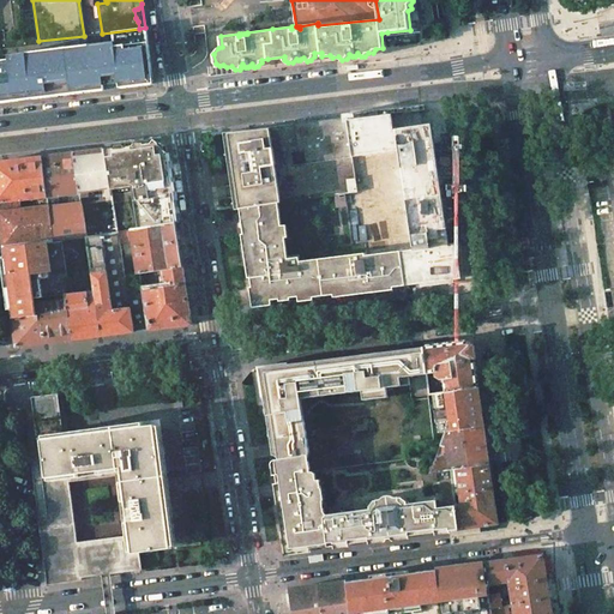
[(411,8),(408,11),(410,30),(387,32),(387,35),(421,30),(417,4),(410,5),(411,8)]
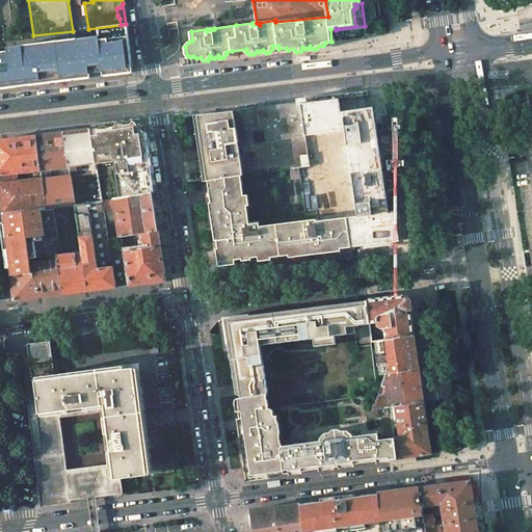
[(128,48),(126,25),(106,28),(107,37),(108,44),(108,48),(109,50),(128,48)]
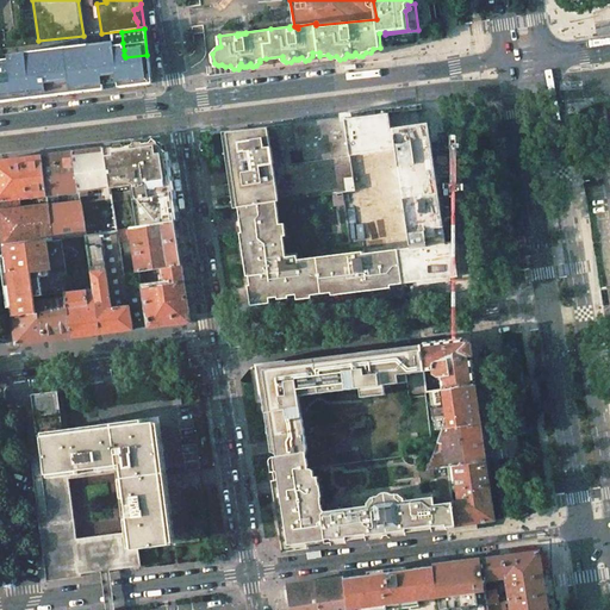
[(129,86),(125,57),(124,55),(124,50),(123,43),(122,32),(113,33),(114,42),(91,45),(88,47),(89,50),(81,51),(87,91),(110,88),(129,86)]
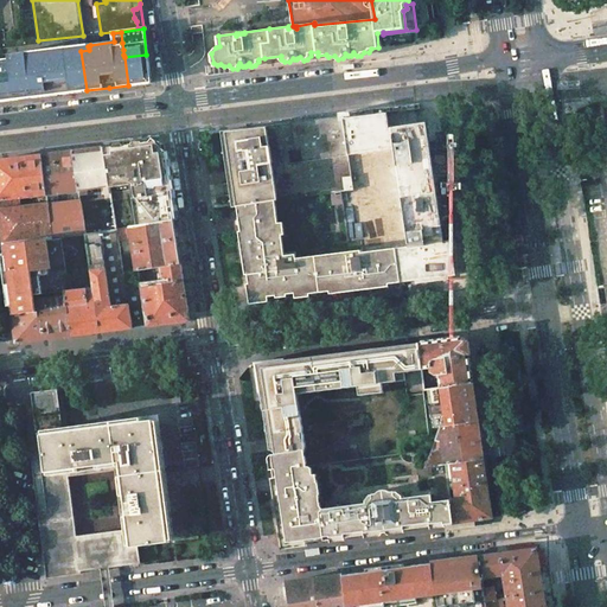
[(90,45),(24,53),(26,55),(26,58),(34,56),(81,51),(89,50),(88,46),(90,45)]
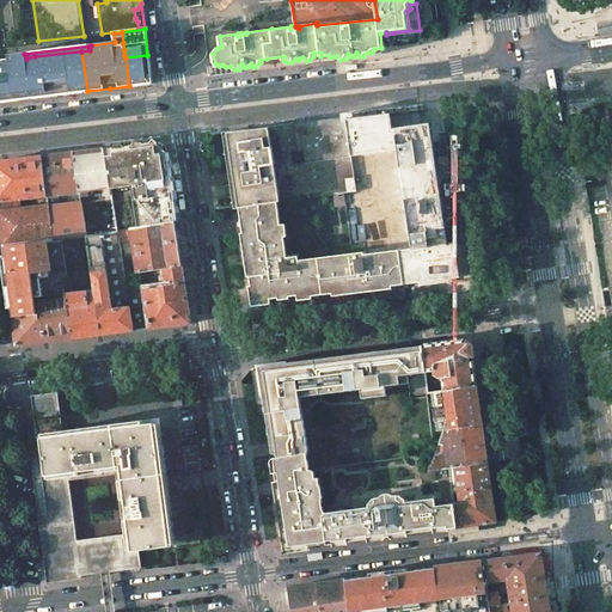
[(40,97),(87,91),(81,51),(35,56),(40,97)]
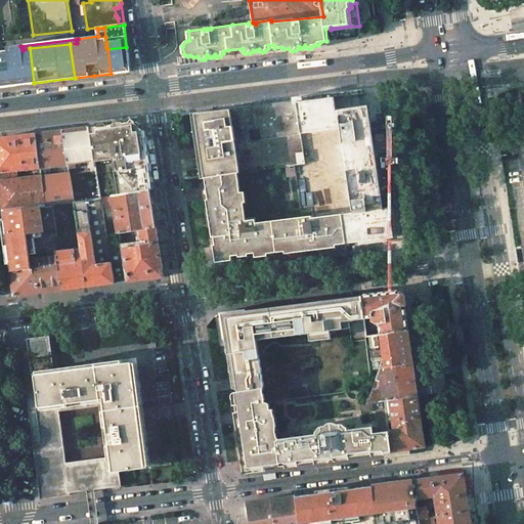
[(0,51),(0,87),(34,83),(30,48),(23,50),(23,47),(20,46),(8,48),(8,51),(0,51)]
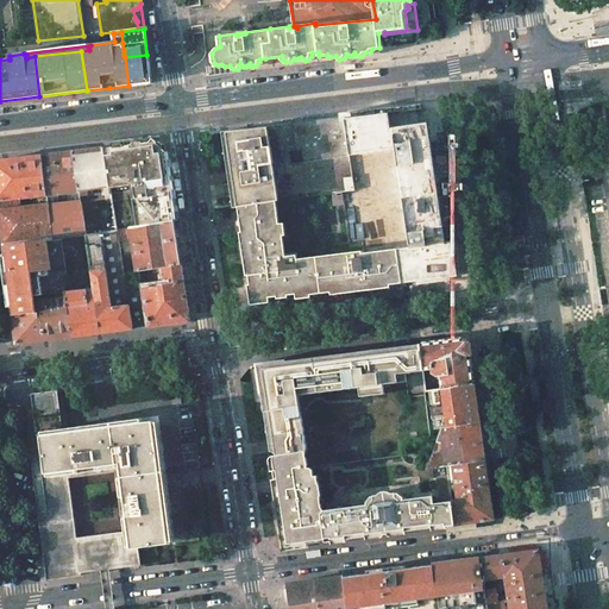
[(151,83),(146,55),(125,57),(129,86),(151,83)]
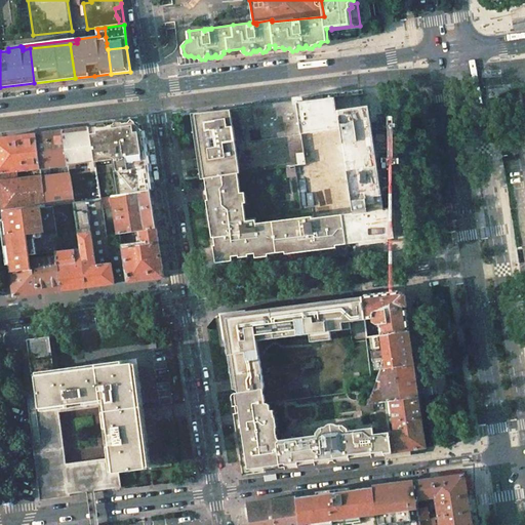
[(182,64),(207,61),(206,56),(205,59),(201,59),(198,56),(194,57),(191,55),(188,56),(185,54),(179,54),(180,63),(182,63),(182,64)]
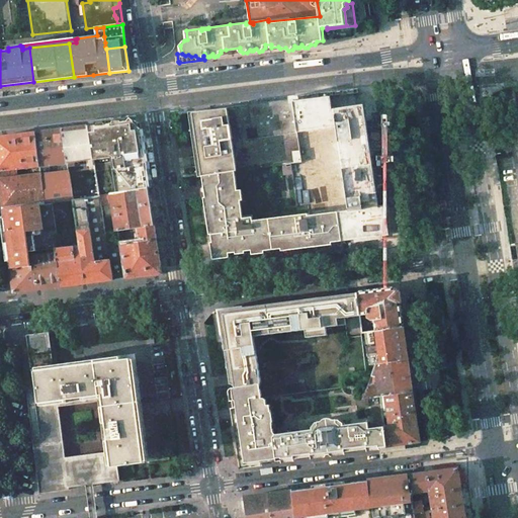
[(380,204),(365,104),(335,107),(333,107),(332,95),(293,100),(297,130),(337,124),(349,209),(338,210),(343,241),(391,235),(386,204),(380,204)]
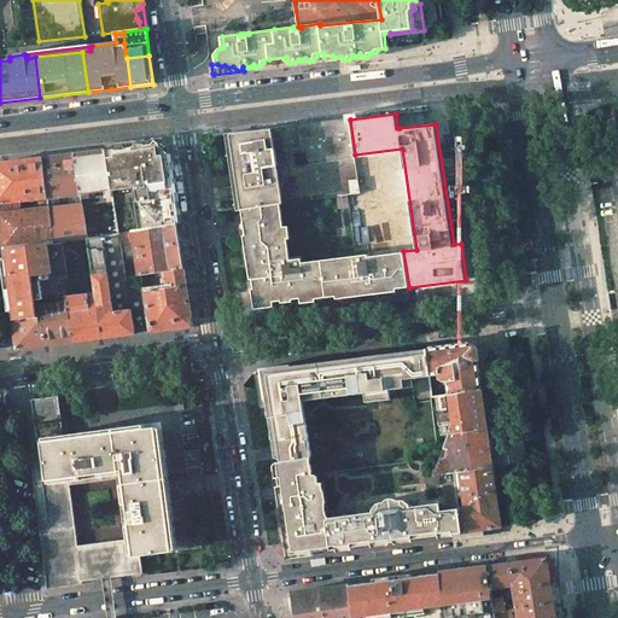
[(237,209),(243,209),(283,204),(284,203),(349,194),(362,193),(356,156),(355,155),(350,120),(350,117),(297,123),(226,133),(237,209)]
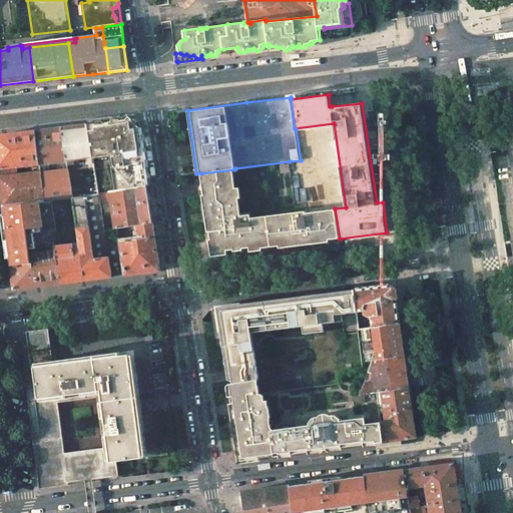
[(147,186),(138,129),(132,125),(126,120),(87,125),(92,157),(92,158),(109,156),(114,191),(147,186)]
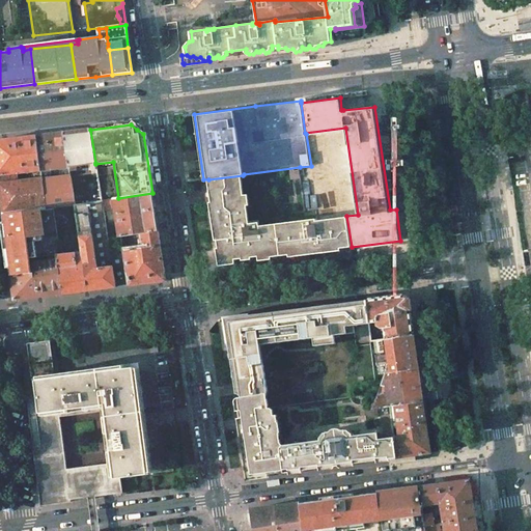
[(358,215),(345,128),(305,133),(306,134),(311,166),(300,167),(306,210),(318,207),(319,220),(346,216),(358,215)]
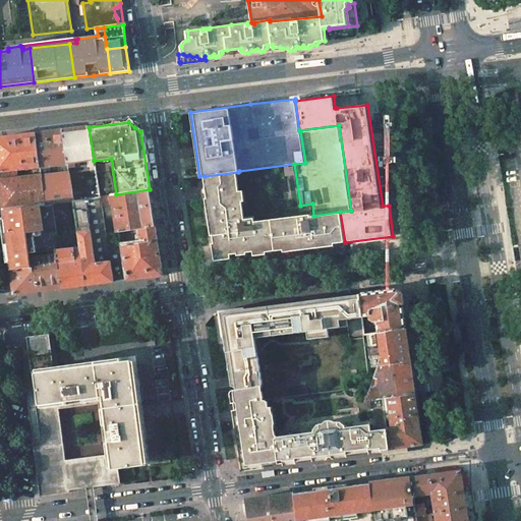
[(63,130),(67,164),(75,163),(76,165),(78,165),(78,162),(87,161),(94,160),(89,127),(63,130)]
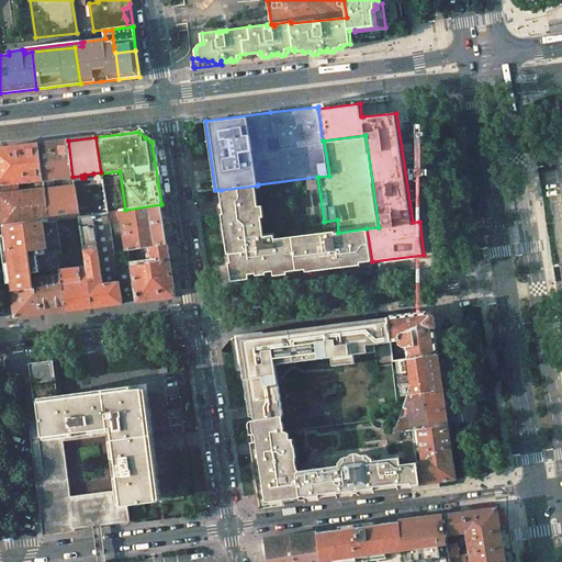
[(68,141),(38,144),(44,180),(45,189),(48,221),(57,220),(79,217),(75,186),(72,177),(68,141)]
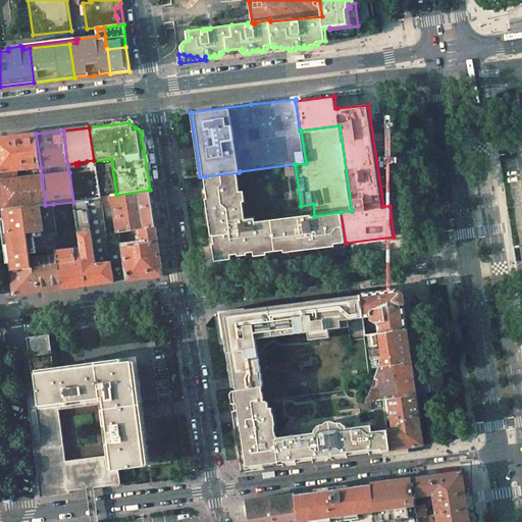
[(0,172),(19,170),(41,167),(36,134),(0,138),(0,172)]
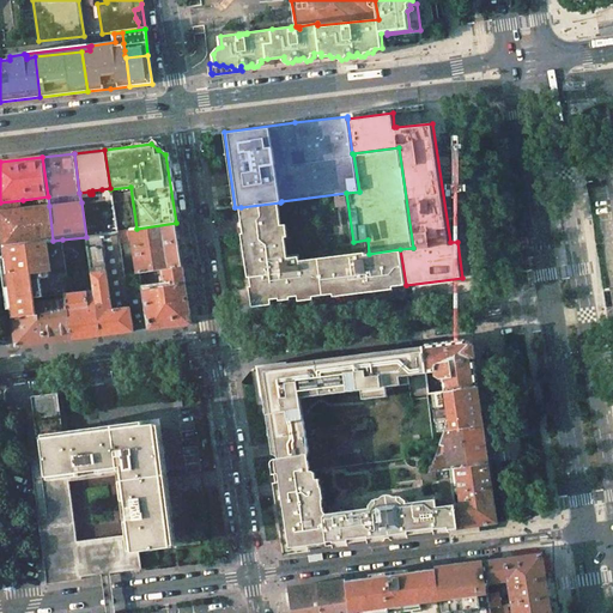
[(116,224),(111,196),(110,189),(110,188),(102,189),(102,196),(98,196),(98,200),(82,202),(86,237),(117,232),(116,224)]
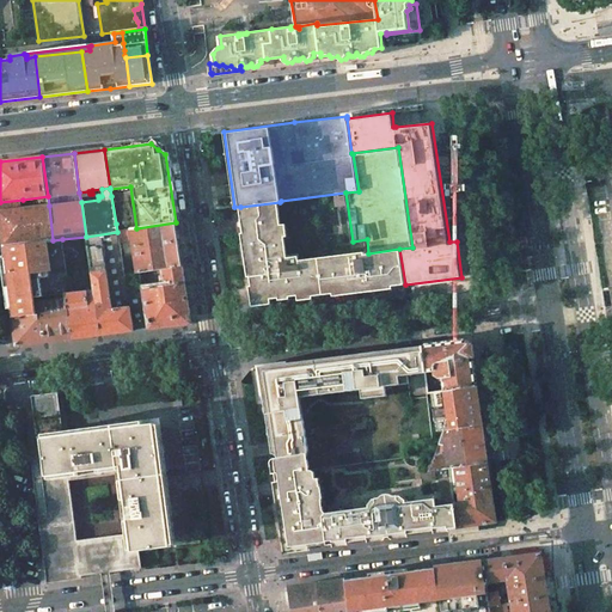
[(23,200),(0,202),(0,222),(4,248),(16,245),(22,245),(37,243),(53,240),(49,206),(24,209),(23,200)]
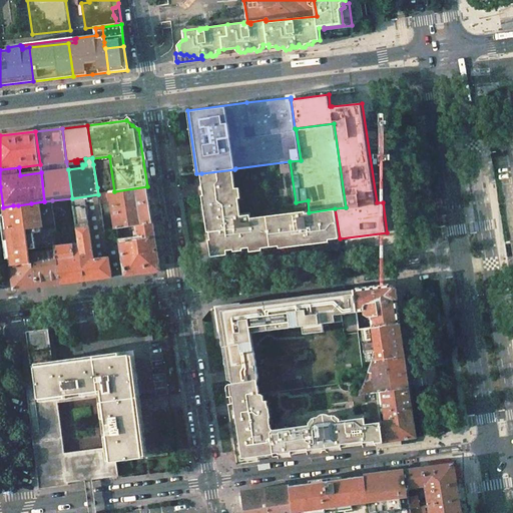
[(241,215),(238,197),(241,196),(240,186),(236,187),(234,169),(201,173),(205,194),(202,194),(208,231),(211,231),(252,225),(251,217),(251,213),(241,215)]
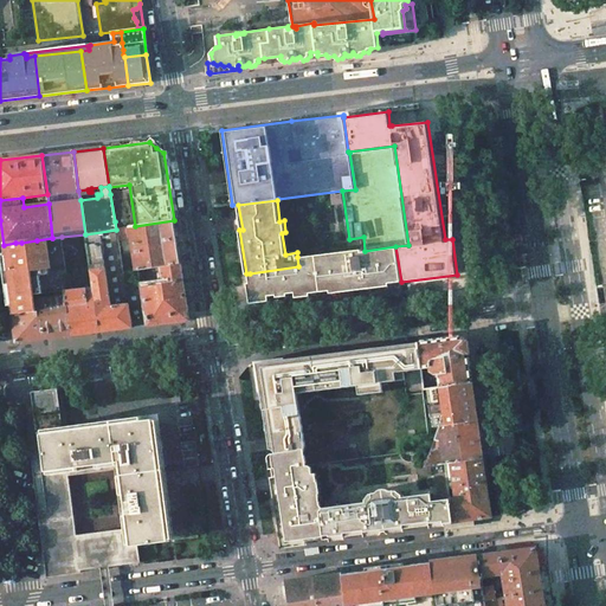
[(128,227),(116,230),(117,240),(130,238),(131,244),(128,244),(129,247),(131,246),(135,270),(139,270),(156,266),(159,266),(162,266),(180,263),(174,220),(135,226),(128,227)]
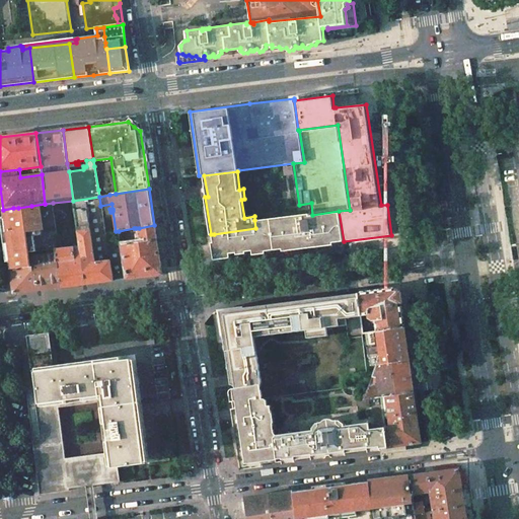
[(120,260),(118,245),(113,245),(106,244),(104,233),(100,206),(99,197),(73,201),(79,239),(78,239),(58,242),(54,243),(55,249),(56,253),(62,287),(76,286),(108,282),(123,280),(120,260)]
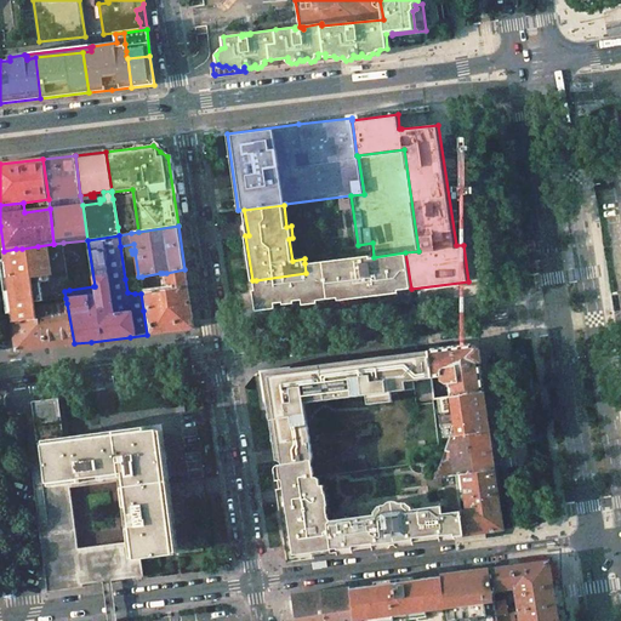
[(7,278),(13,323),(39,320),(38,308),(36,302),(66,298),(64,291),(69,290),(63,243),(53,244),(38,246),(22,249),(16,249),(17,257),(5,258),(5,260),(5,261),(6,262),(6,263),(7,263),(9,265),(12,263),(15,277),(7,278)]
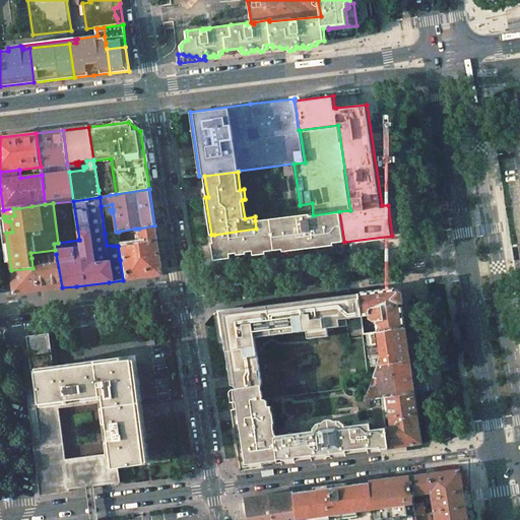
[(4,216),(14,215),(13,208),(3,210),(4,216)]
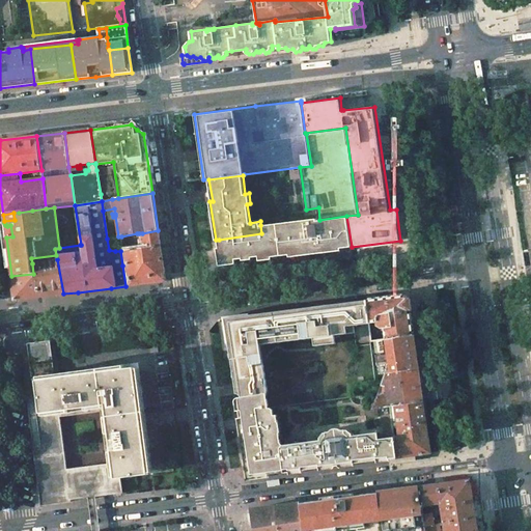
[(316,218),(277,223),(281,255),(289,253),(289,256),(342,250),(342,248),(352,247),(346,216),(319,220),(317,220),(316,218)]
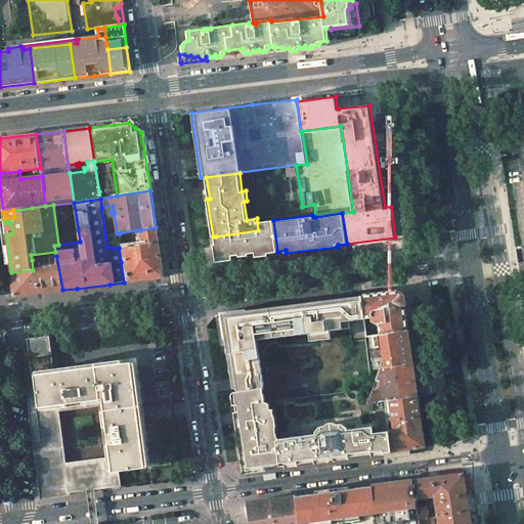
[(269,252),(277,252),(273,220),(257,222),(258,230),(216,236),(217,244),(215,245),(217,261),(233,259),(233,255),(239,254),(239,256),(250,255),(249,253),(256,252),(256,257),(269,255),(269,252)]
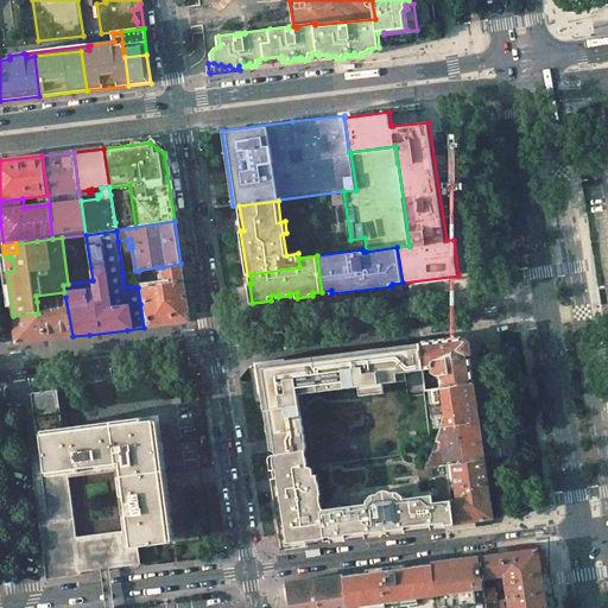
[(140,304),(144,328),(149,327),(190,322),(181,264),(163,267),(159,267),(160,277),(164,276),(165,283),(143,286),(138,287),(140,304)]
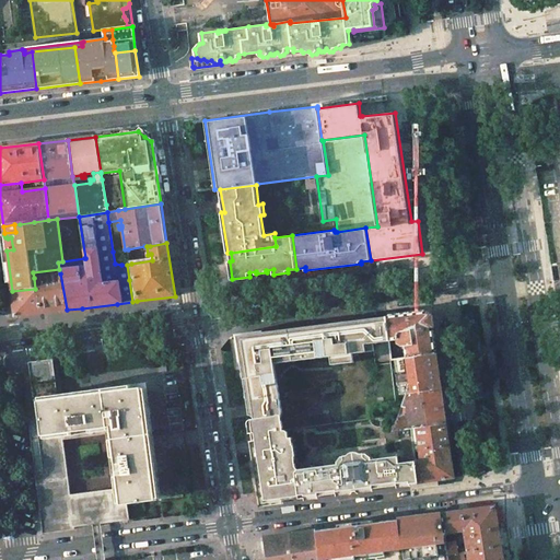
[(129,259),(147,256),(144,246),(128,249),(129,259)]
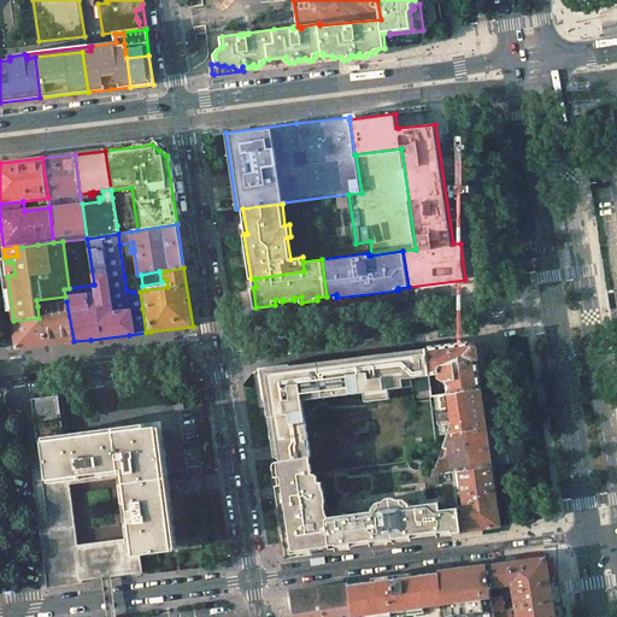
[(45,345),(74,341),(66,301),(37,306),(39,318),(13,321),(17,348),(45,345)]
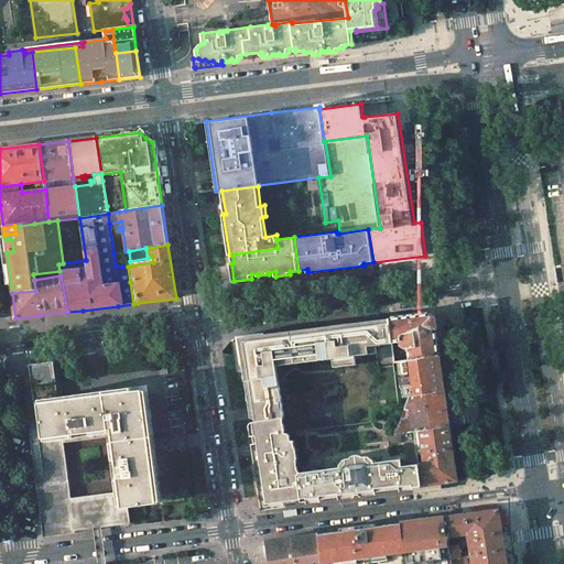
[(433,314),(388,320),(389,322),(391,344),(400,343),(401,346),(404,349),(404,351),(408,351),(409,360),(440,356),(433,314)]
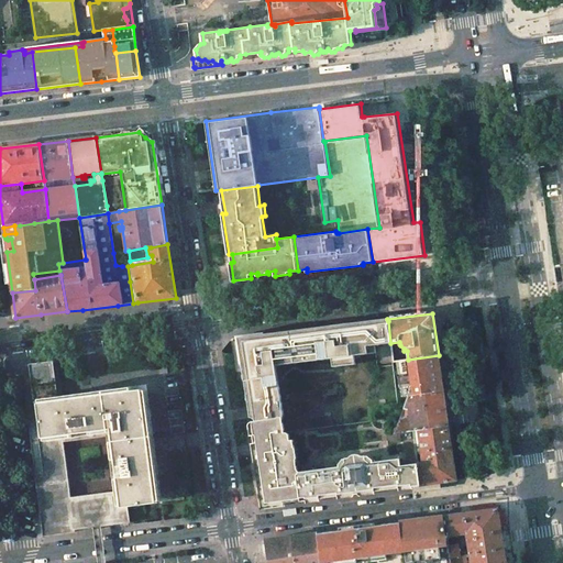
[(255,454),(264,506),(300,501),(297,475),(299,472),(298,472),(296,470),(291,434),(285,435),(282,416),(283,416),(275,365),(333,359),(334,367),(356,364),(355,355),(376,353),(375,345),(390,343),(388,321),(348,326),(348,323),(331,326),(331,328),(238,339),(250,418),(252,418),(253,418),(254,419),(254,420),(254,422),(253,423),(253,424),(254,434),(252,434),(254,443),(255,443),(257,454),(255,454)]
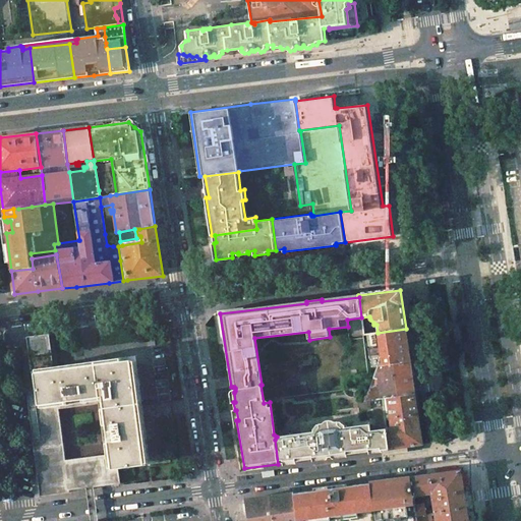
[(410,362),(406,329),(378,333),(367,335),(372,368),(379,367),(410,362)]
